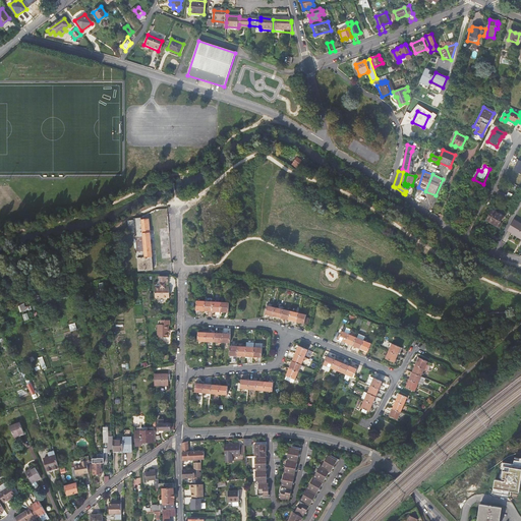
[(513,193),(509,191),(508,194),(500,190),(498,194),(510,199),(513,193)]
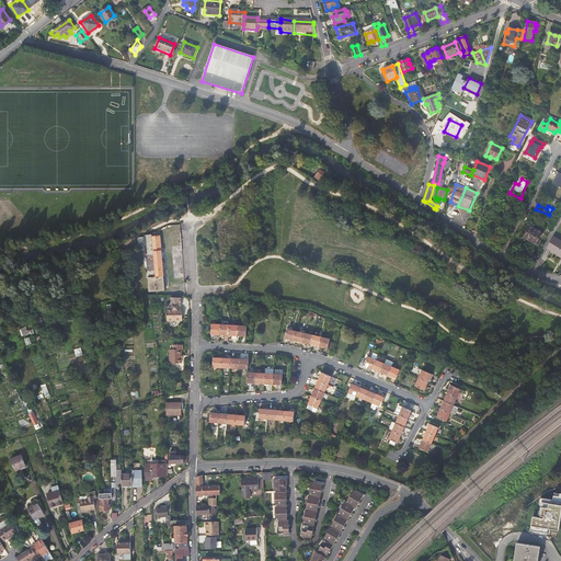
[(537,243),(544,230),(526,220),(519,233),(537,243)]
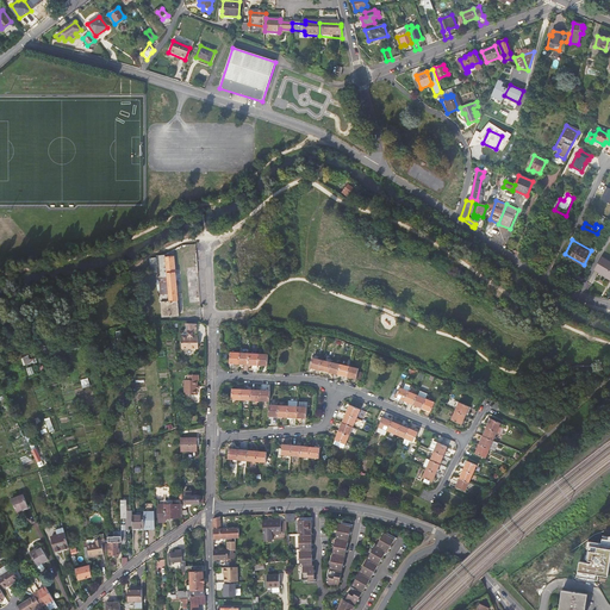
[(166,257),(166,255),(157,255),(157,257),(150,259),(150,261),(157,261),(157,263),(155,265),(155,267),(159,267),(159,277),(160,277),(161,290),(160,290),(162,311),(172,315),(180,316),(173,256),(166,257)]
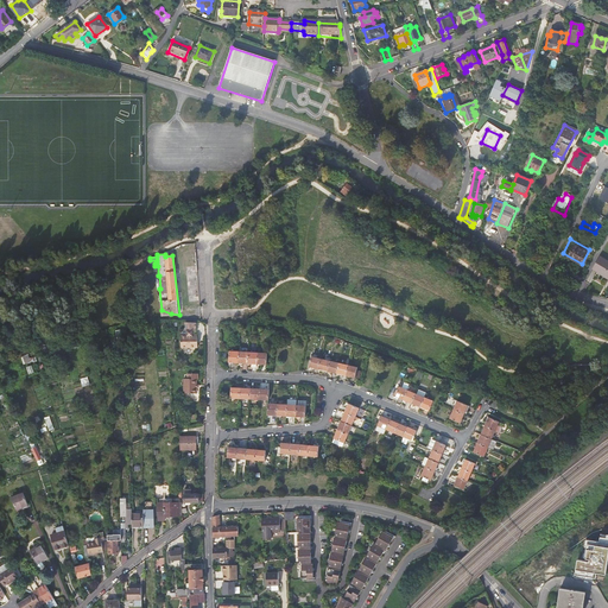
[(594,270),(607,278),(607,261),(601,258),(594,270)]
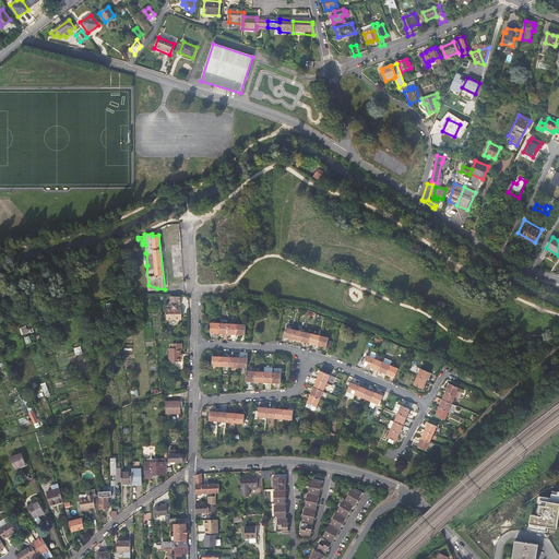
[(232,334),(236,334),(236,324),(237,299),(229,298),(228,324),(227,334),(227,336),(232,336),(232,334)]
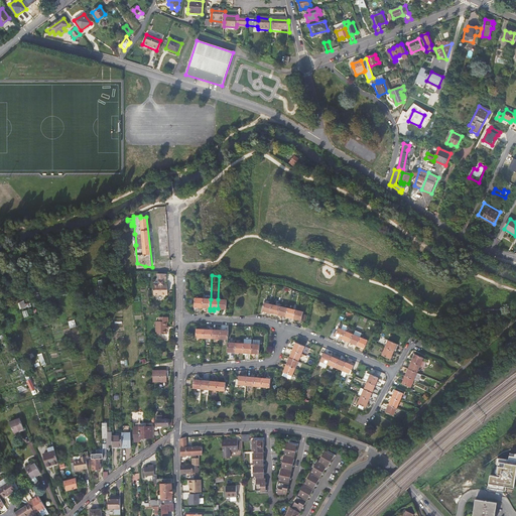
[(95,277),(96,286),(104,285),(104,276),(95,277)]
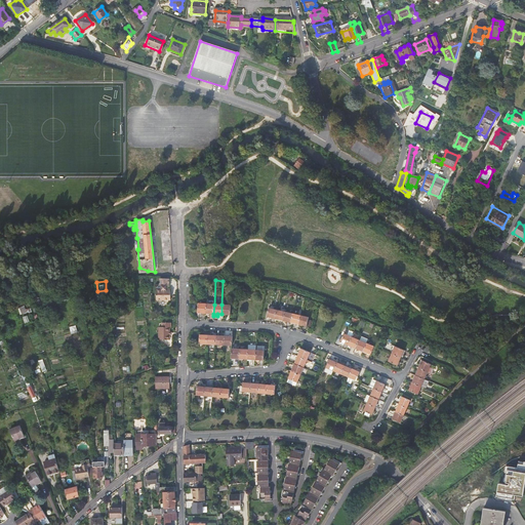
[(171,300),(171,289),(166,289),(166,290),(157,290),(157,300),(171,300)]
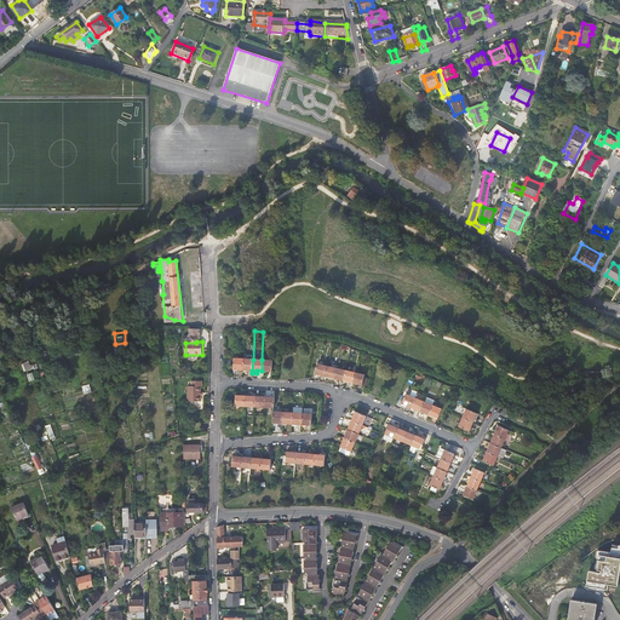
[(239,371),(244,371),(244,360),(235,359),(234,372),(239,372),(239,371)]
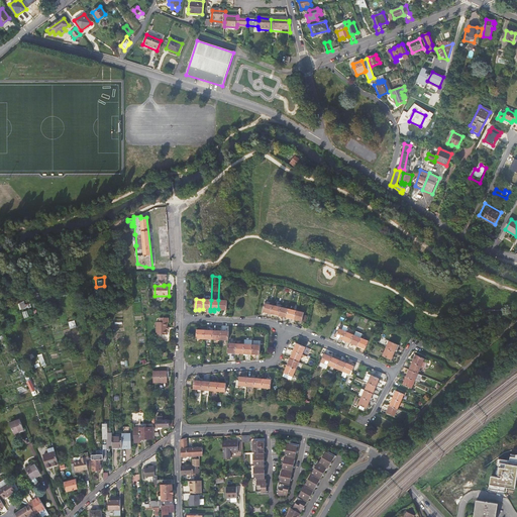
[(226,301),(218,300),(218,309),(218,311),(222,311),(222,310),(226,310),(226,301)]
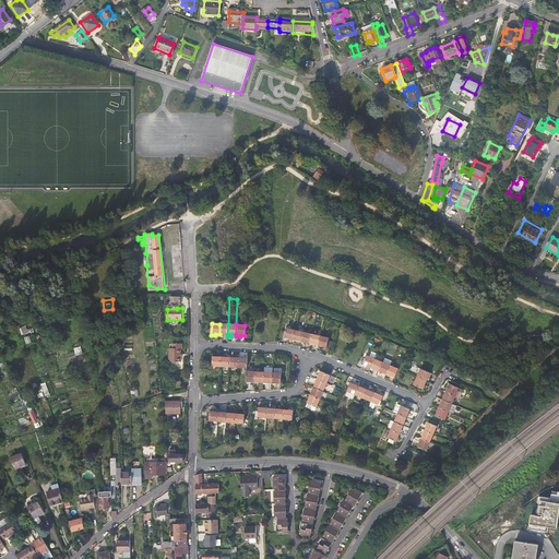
[(285,336),(293,337),(294,329),(287,328),(285,336)]
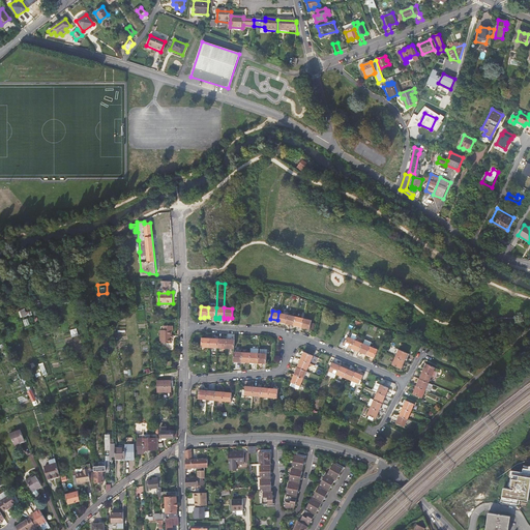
[(277,320),(285,322),(287,314),(278,312),(277,320)]
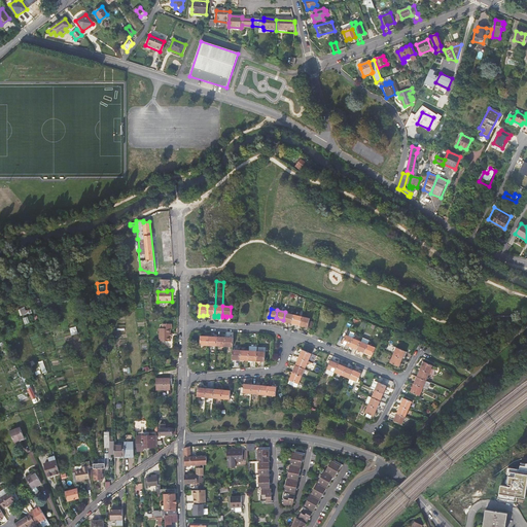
[(283,320),(291,322),(292,314),(285,312),(283,320)]
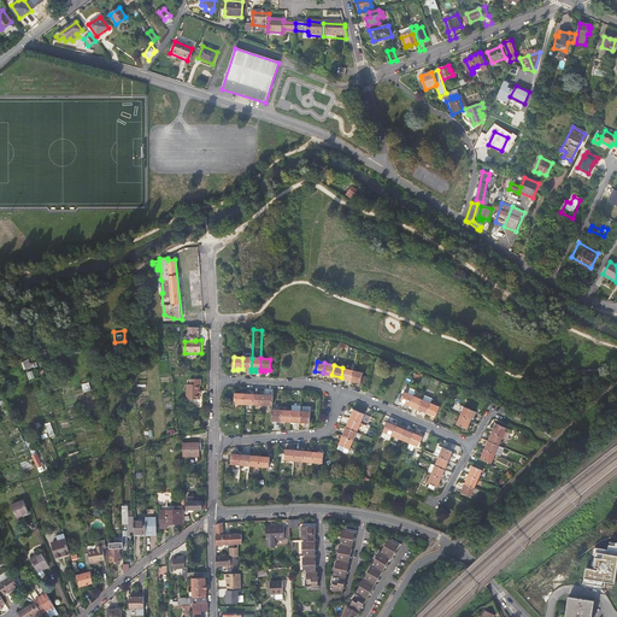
[(341,377),(351,380),(353,370),(342,368),(341,377)]
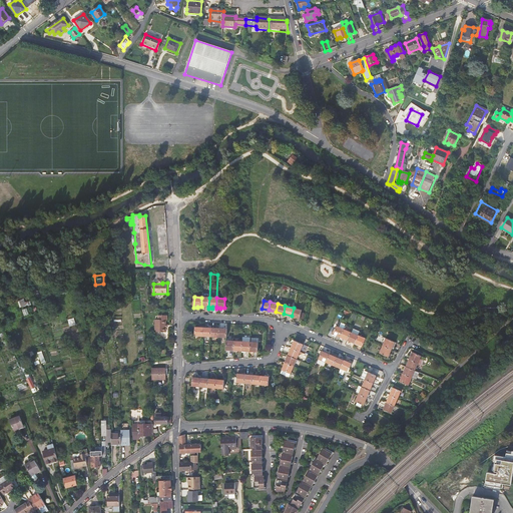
[(292,316),(299,318),(301,310),(294,308),(292,316)]
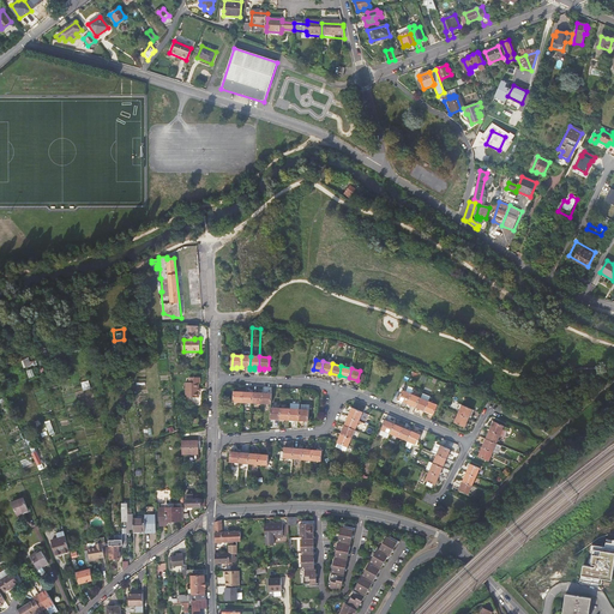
[(199,397),(199,383),(200,383),(200,378),(190,378),(190,383),(186,383),(186,397),(199,397)]
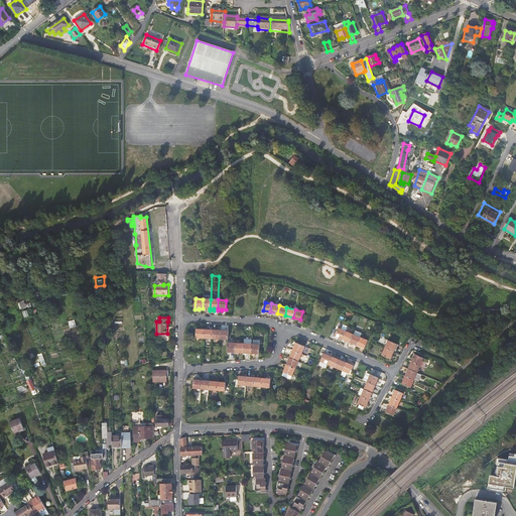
[(336,335),(343,338),(346,331),(339,328),(336,335)]
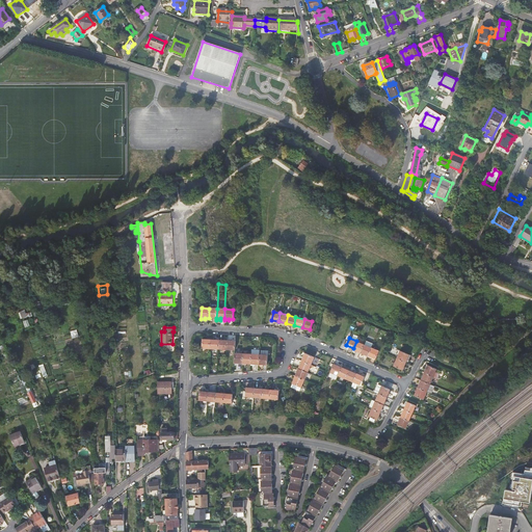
[(353,348),(361,352),(366,341),(357,338),(356,341),(353,348)]
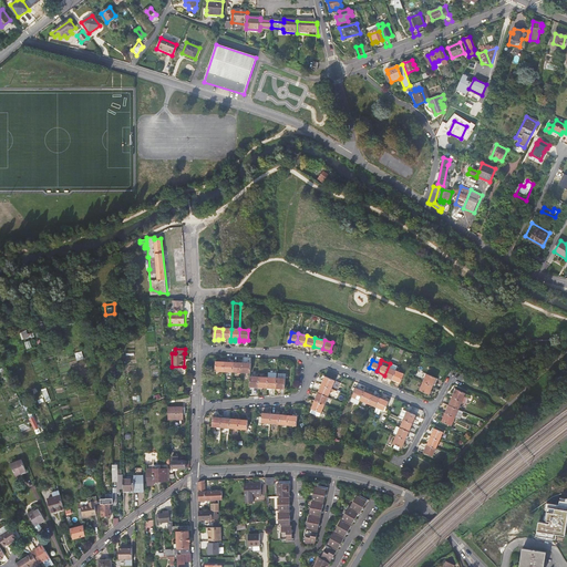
[(215,371),(224,372),(224,362),(215,362),(215,371)]
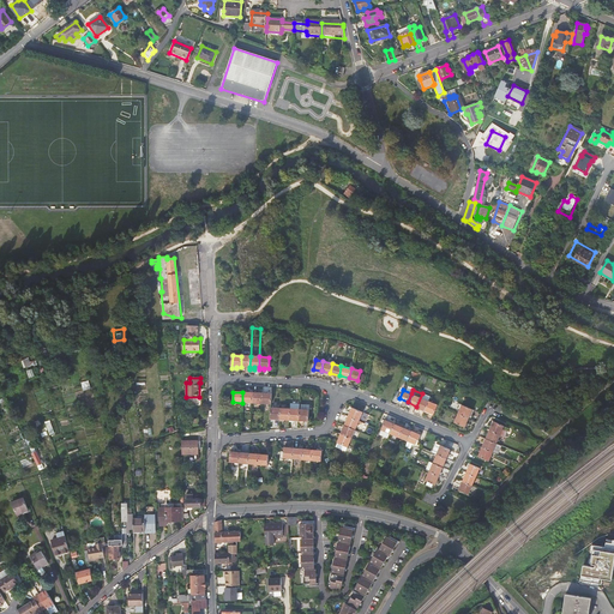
[(262,393),(252,392),(251,403),(260,404),(262,393)]
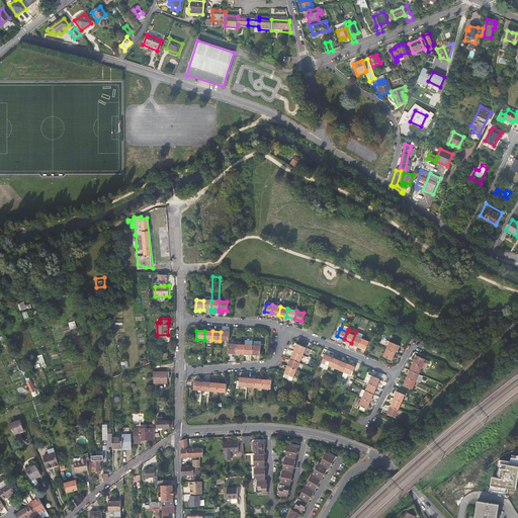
[(229,332),(221,332),(220,341),(228,341),(229,332)]
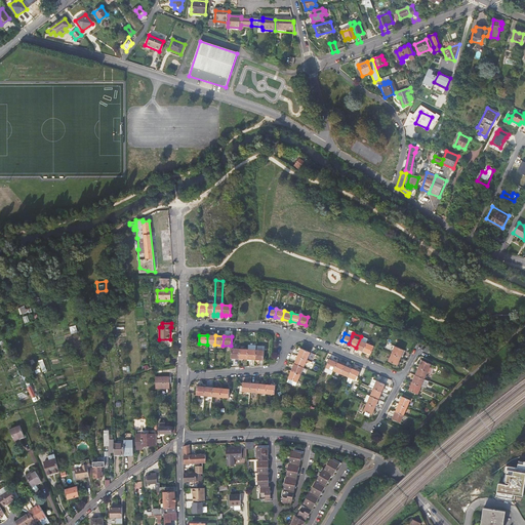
[(356,348),(363,351),(366,342),(368,339),(361,336),(356,348)]
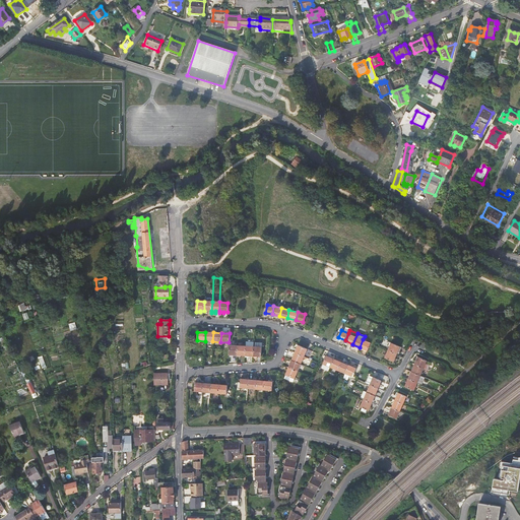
[(370,342),(363,339),(360,347),(367,350),(370,342)]
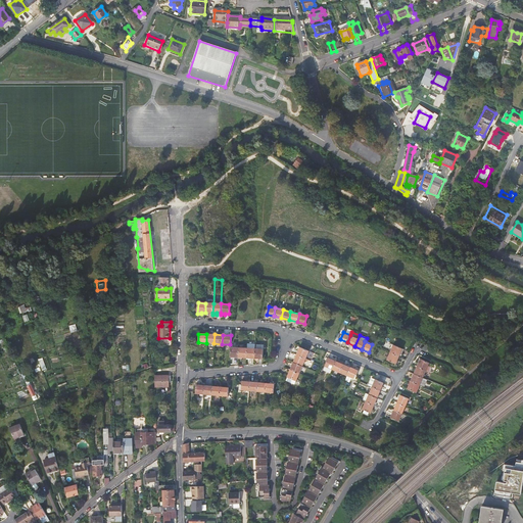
[(245,358),(254,358),(254,348),(254,344),(246,344),(246,348),(245,358)]
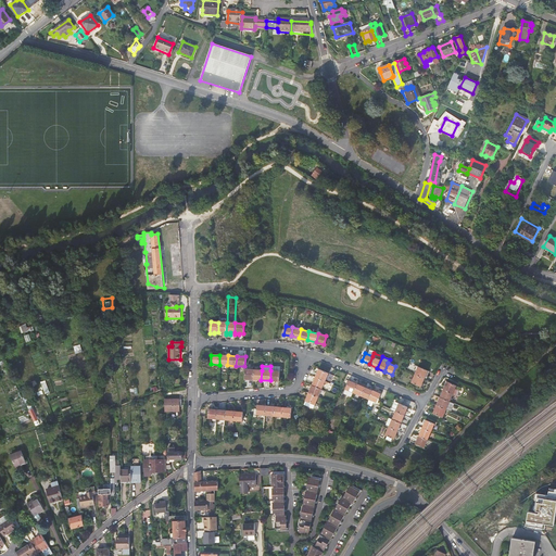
[(272,370),(270,370),(270,380),(270,381),(274,381),(274,380),(278,380),(279,367),(273,367),(272,370)]
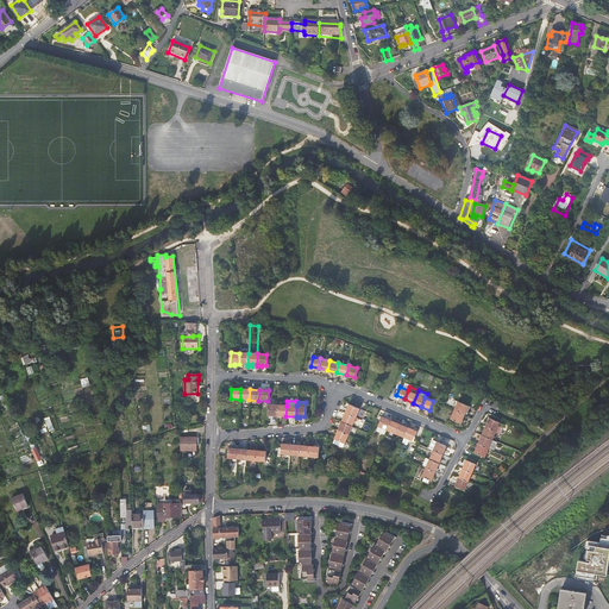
[(458,402),(456,410),(465,414),(469,406),(458,402)]
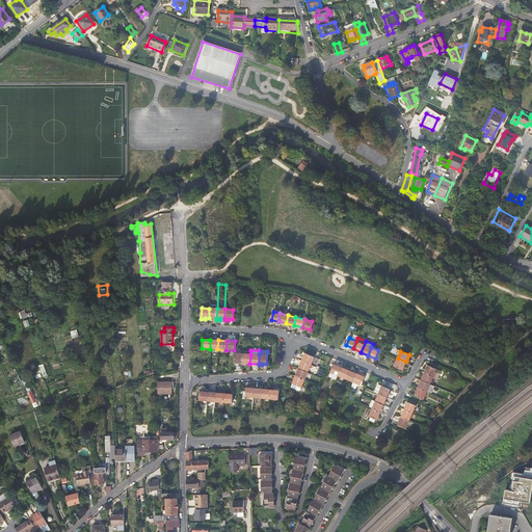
[(242,353),(234,353),(234,363),(242,363),(242,353)]
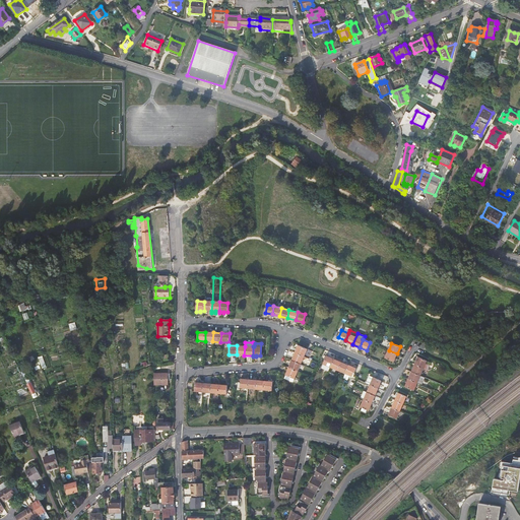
[(298,345),(295,351),(304,355),(309,358),(312,350),(298,345)]
